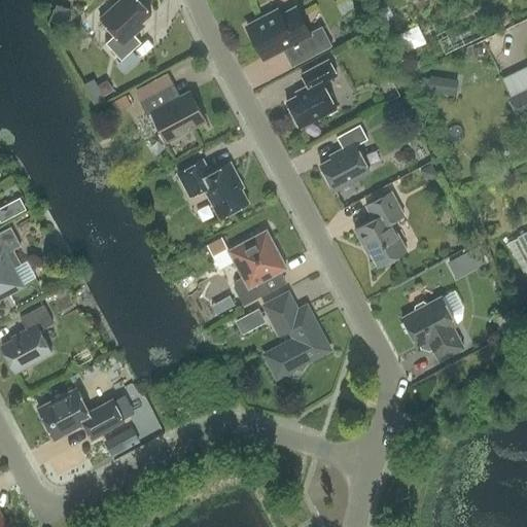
[(139,0),(126,0),(103,22),(115,35),(106,43),(121,61),(142,42),(132,32),(151,13),(139,0)]
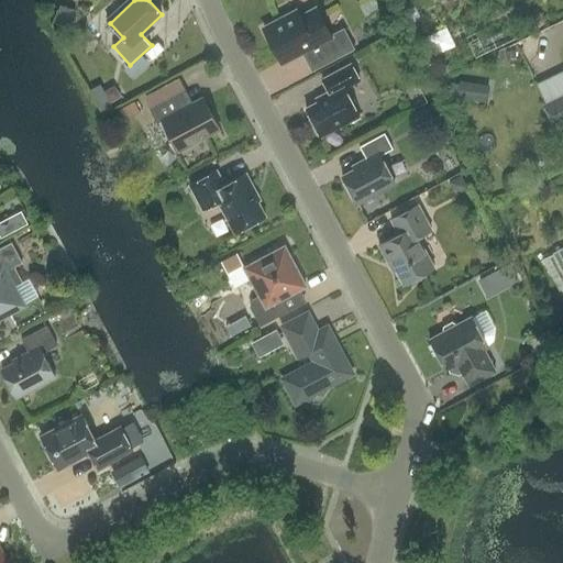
[(324,65),(333,61),(355,48),(344,29),(331,35),(317,10),(301,18),(298,12),(264,30),(282,63),(313,45),(324,65)]
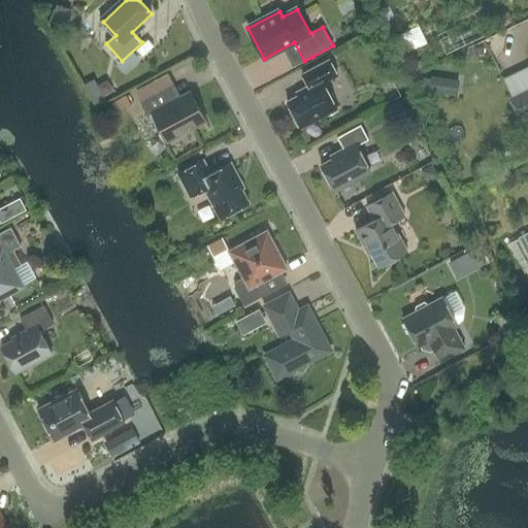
[(408,52),(427,43),(419,26),(400,34),(408,52)]
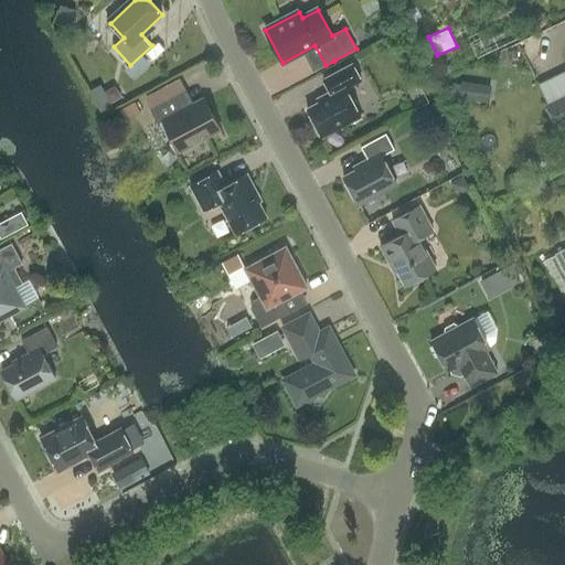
[(353,64),(334,74),(323,80),(332,95),(308,108),(323,138),(361,117),(347,88),(361,81),(353,64)]
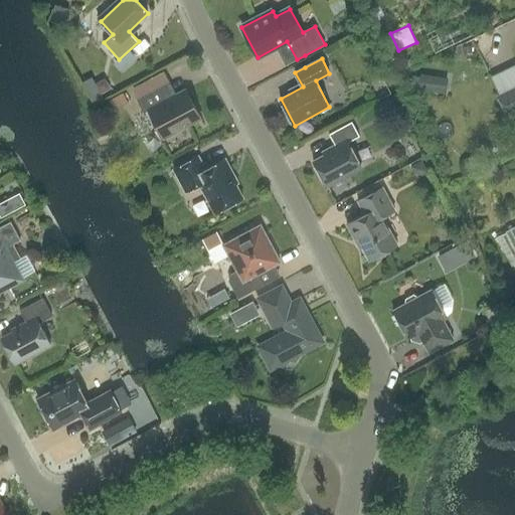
[(446,94),(448,78),(420,74),(418,90),(446,94)]
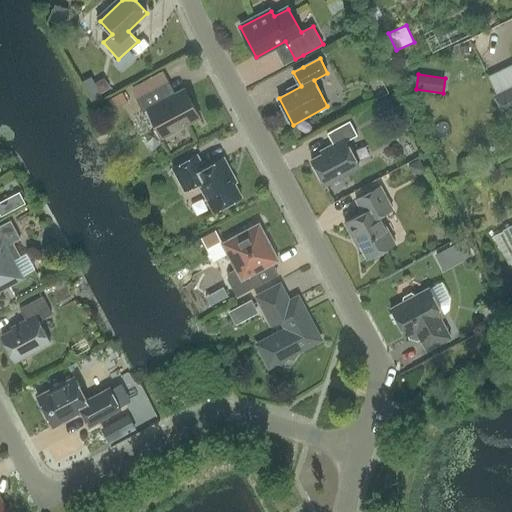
[(111,89),(107,82),(102,81),(96,84),(101,94),(111,89)]
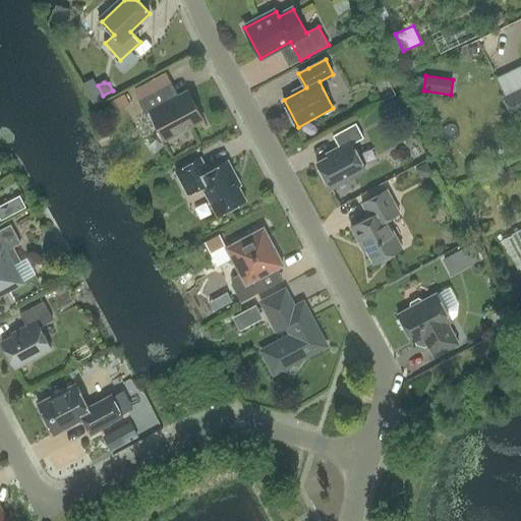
[(204,120),(188,91),(176,98),(172,97),(166,85),(138,101),(146,114),(151,112),(166,140),(204,120)]
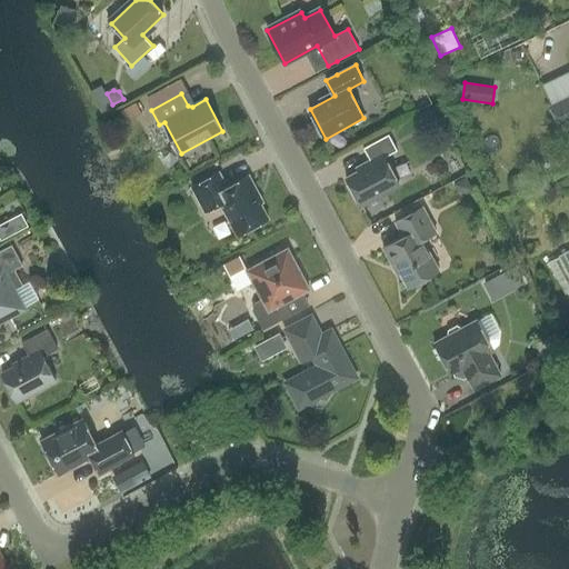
[(568,96),(549,106),(561,132),(568,129),(568,96)]
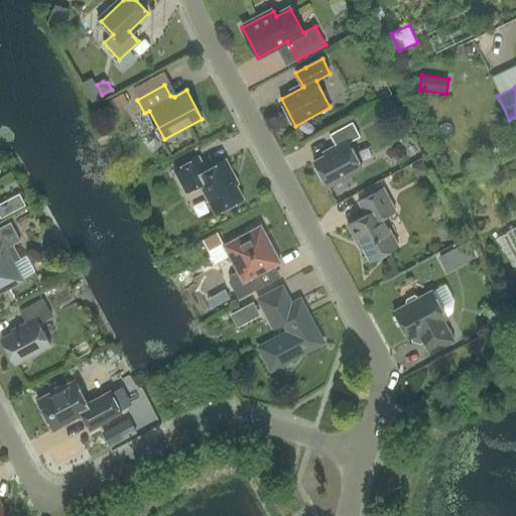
[(129,104),(124,95),(110,102),(115,112),(129,104)]
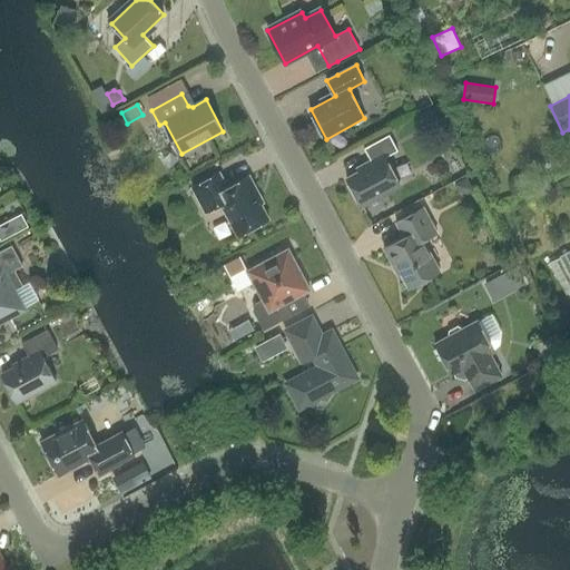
[(346,178),(361,204),(400,183),(385,158),(399,150),(390,135),(364,148),(373,165),(346,178)]
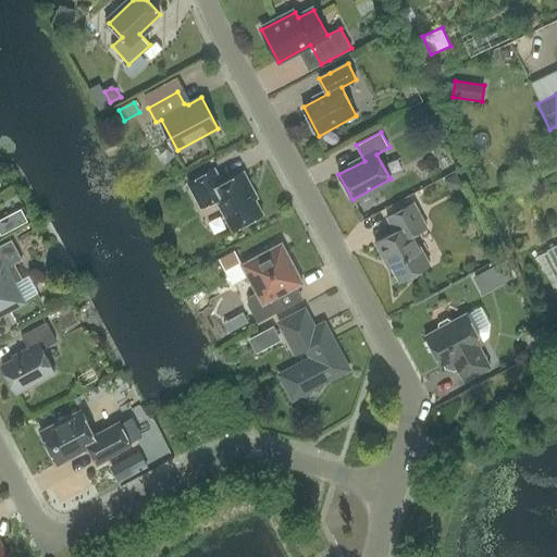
[(188,183),(201,208),(217,200),(233,231),(263,213),(250,190),(254,189),(244,172),(223,184),(214,169),(188,183)]
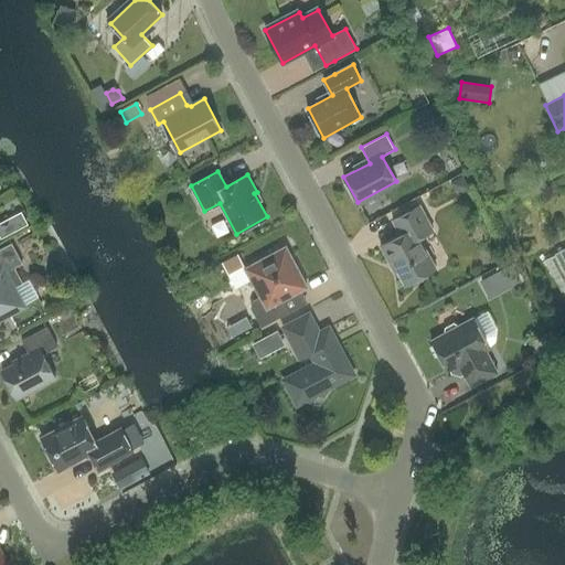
[(381,246),(382,248),(390,264),(393,262),(405,286),(437,269),(419,238),(434,231),(419,205),(393,221),(401,235),(381,246)]
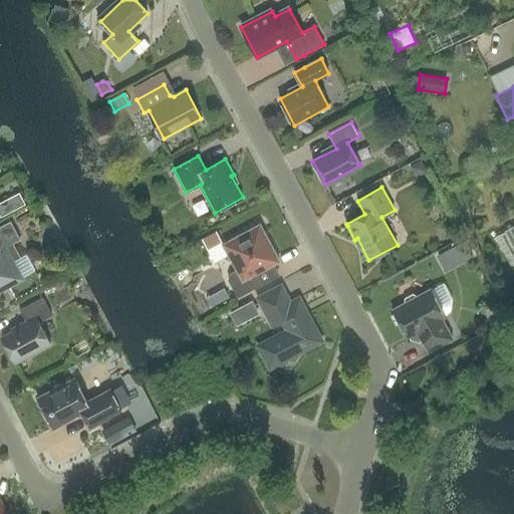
[(25,205),(20,194),(11,199),(16,210),(25,205)]
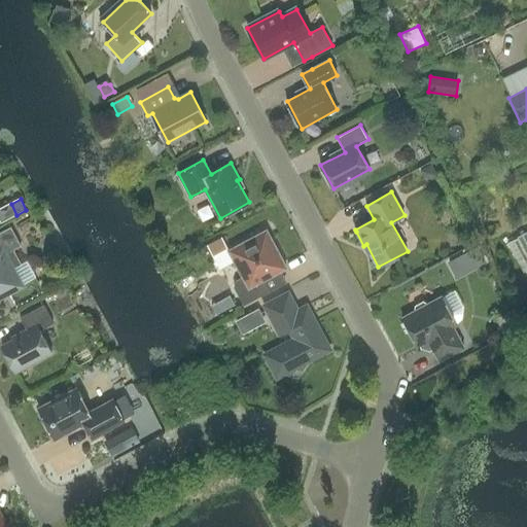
[(21,246),(13,232),(10,227),(0,233),(0,296),(22,285),(12,269),(22,265),(13,250),(21,246)]
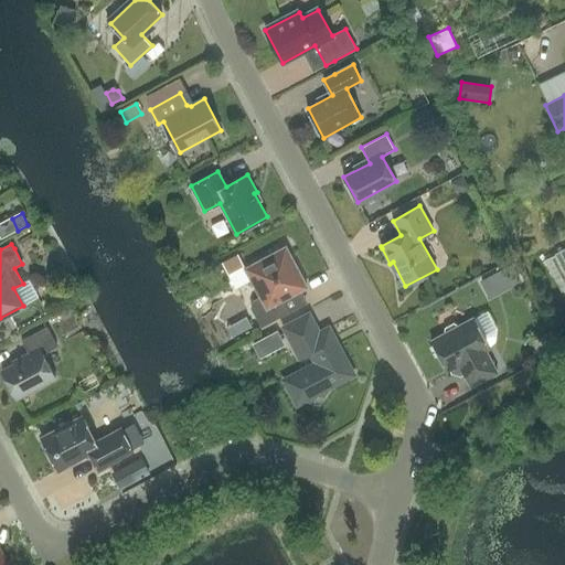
[(308,288),(287,248),(286,247),(245,268),(260,297),(253,301),(251,308),(262,328),(291,311),(285,300),(308,288)]
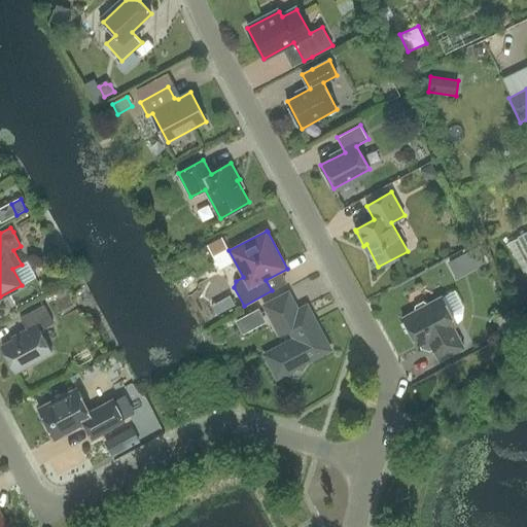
[(221,238),(207,246),(213,257),(227,249),(221,238)]
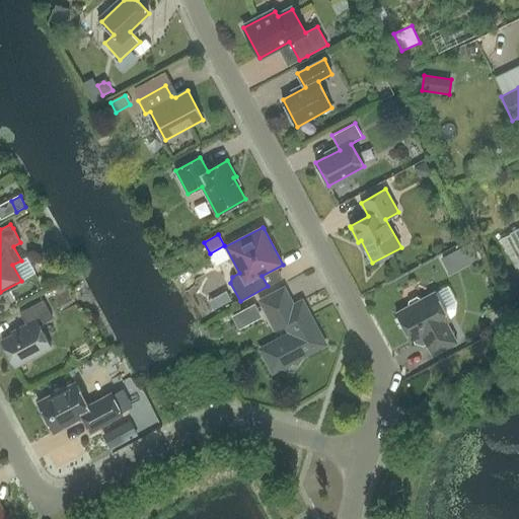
[(518,252),(509,257),(518,277),(518,252)]
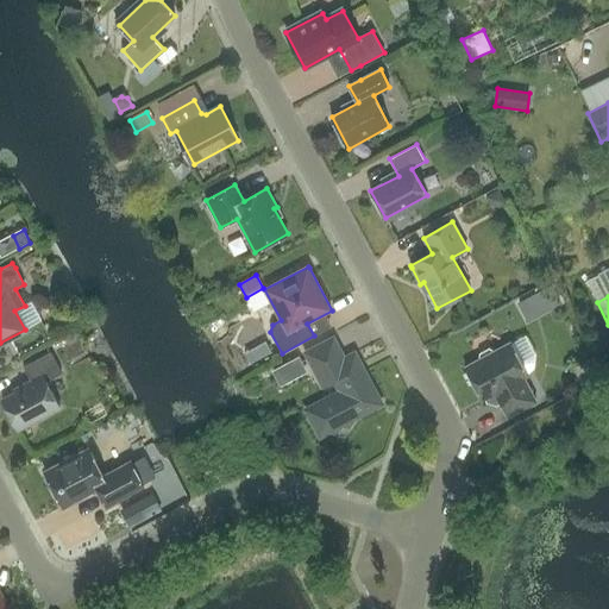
[(347,395),(309,415),(321,435),(331,431),(337,434),(343,425),(349,428),(356,418),(381,405),(355,353),(344,359),(333,339),(307,353),(321,381),(332,376),(336,383),(340,381),(347,395)]
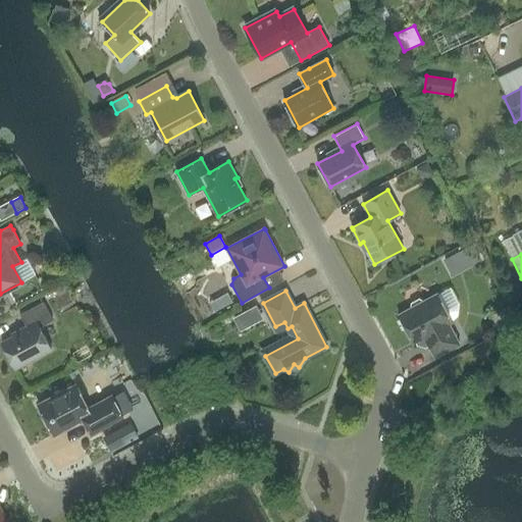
[(450,324),(453,322),(437,294),(399,315),(414,344),(424,337),(435,358),(460,344),(450,324)]
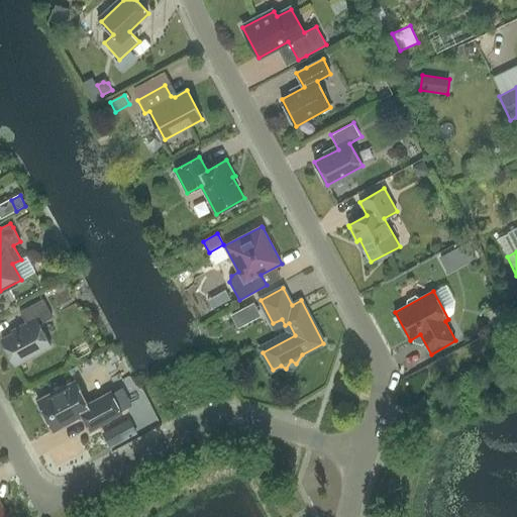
[(2,339),(16,366),(52,347),(39,324),(53,317),(43,299),(20,311),(27,326),(2,339)]
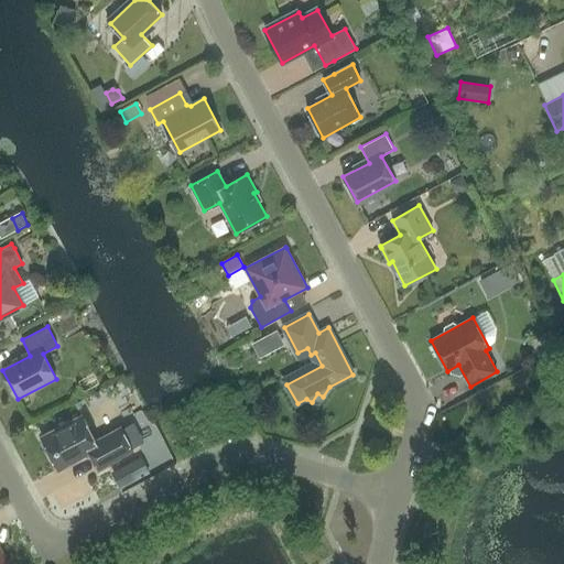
[(277,332),(262,339),(268,350),(282,343),(277,332)]
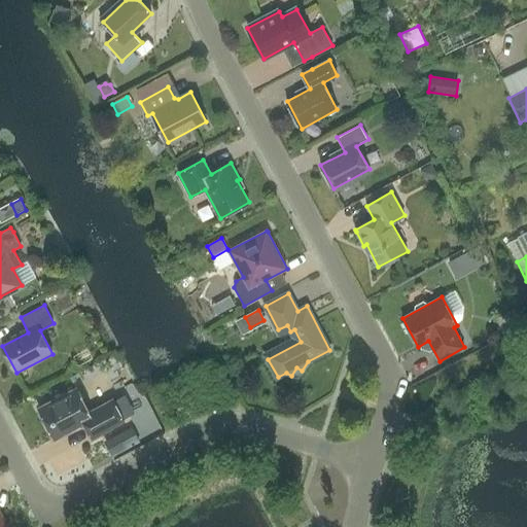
[(84,424),(93,440),(125,421),(113,399),(90,412),(76,388),(38,409),(55,440),(84,424)]
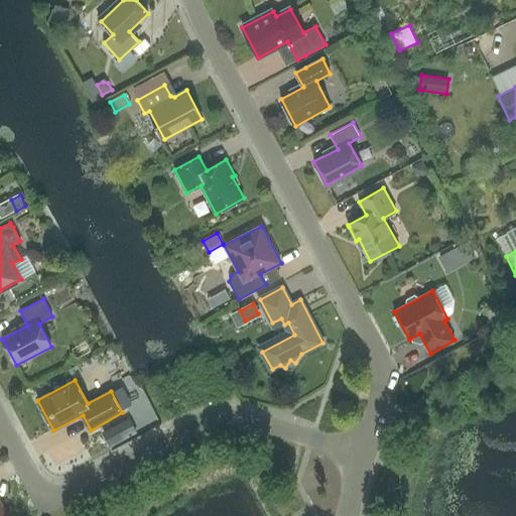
[(124,439),(117,426),(107,432),(114,445),(124,439)]
